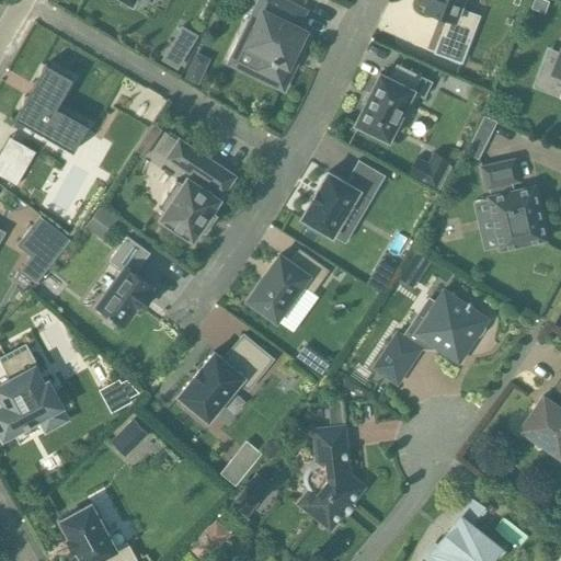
[(240,43),(230,63),(248,71),(283,89),(294,67),(288,65),(305,31),(297,26),(305,11),(281,0),(260,0),(256,9),(262,12),(247,44),(242,42),(241,41),(240,43)]
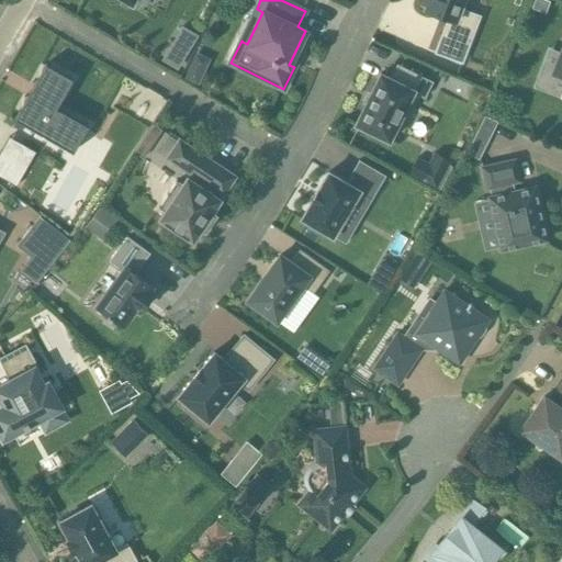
[(464,0),(424,0),(424,1),(428,3),(426,9),(450,18),(442,36),(470,46),(481,17),(461,9),(464,0)]
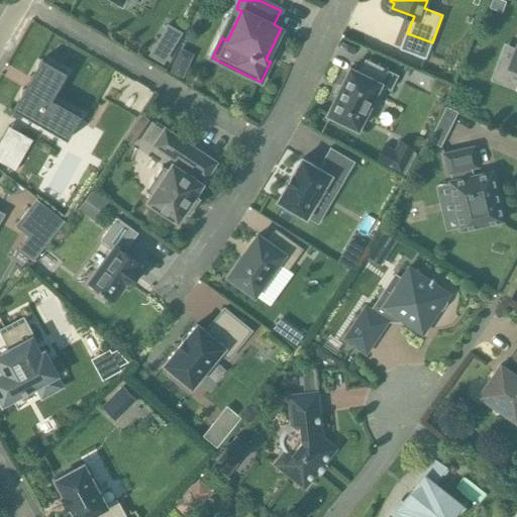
[(163,62),(170,49),(158,41),(150,55),(163,62)]
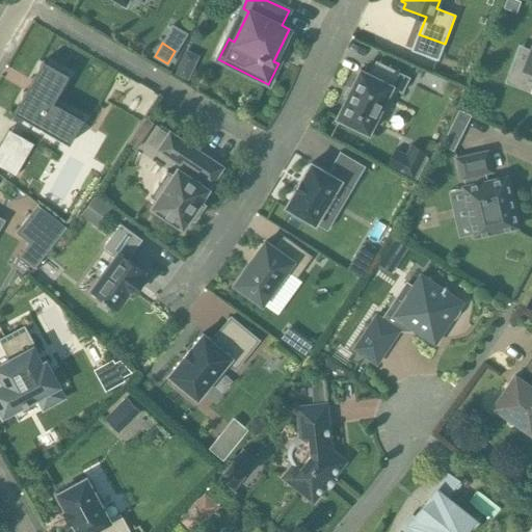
[(184,48),(175,73),(188,77),(197,53),(184,48)]
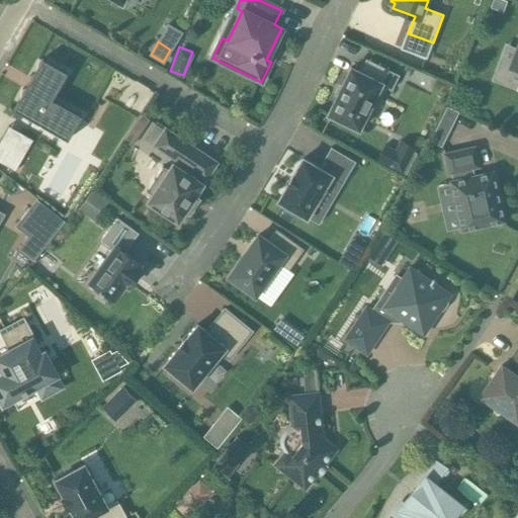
[(82,115),(53,98),(67,72),(42,58),(13,109),(68,140),(82,115)]
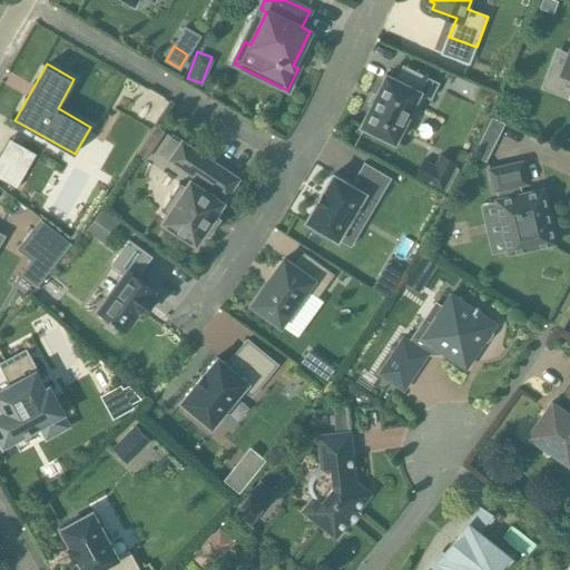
[(403,65),(396,79),(386,75),(377,94),(371,108),(363,127),(397,143),(420,92),(432,98),(440,81),(403,65)]
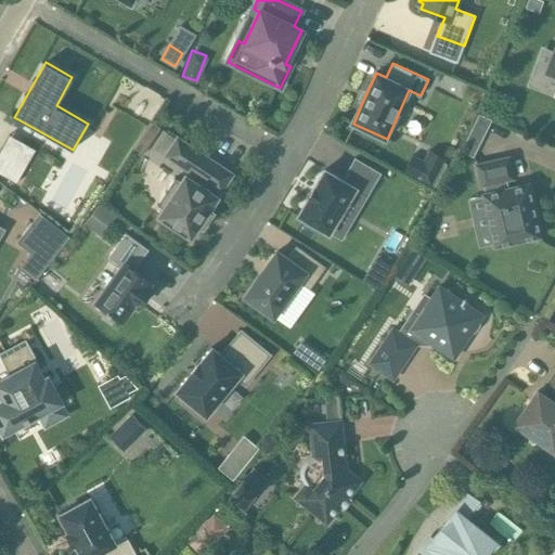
[(476,121),(466,142),(478,147),(488,128),(476,121)]
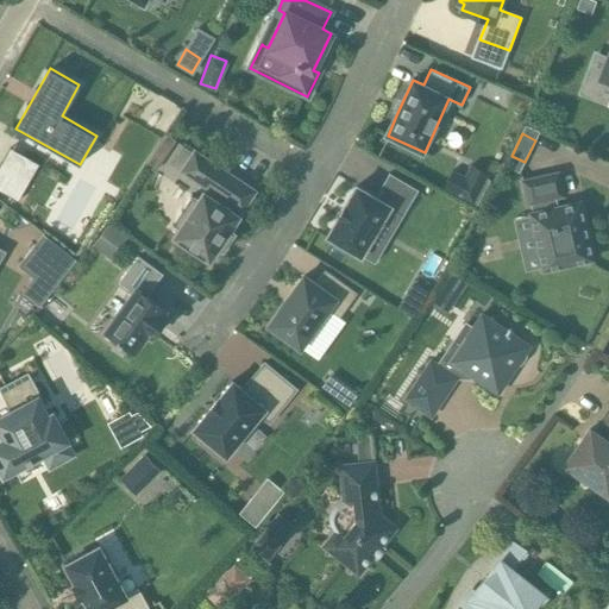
[(173,237),(209,262),(219,248),(223,250),(234,232),(230,230),(239,215),(238,215),(240,211),(243,212),(256,192),(194,150),(181,171),(207,188),(205,193),(203,192),(198,200),(192,195),(171,226),(177,230),(173,237)]
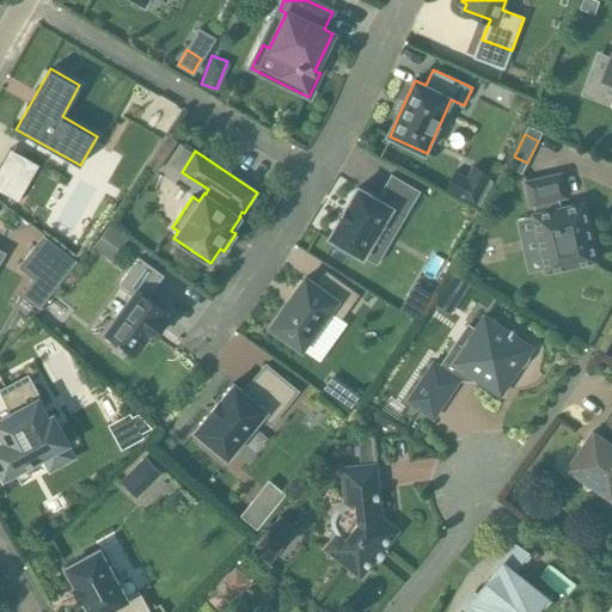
[(0,191),(18,202),(30,181),(1,165),(0,166),(0,191)]
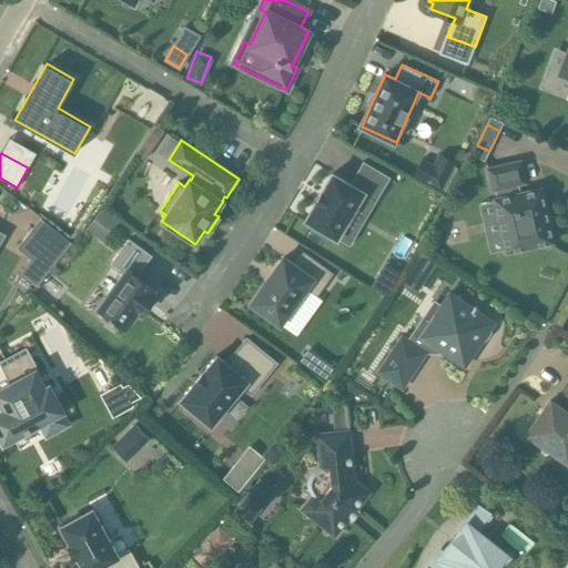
[(456,162),(439,153),(434,164),(423,159),(414,175),(442,190),(456,162)]
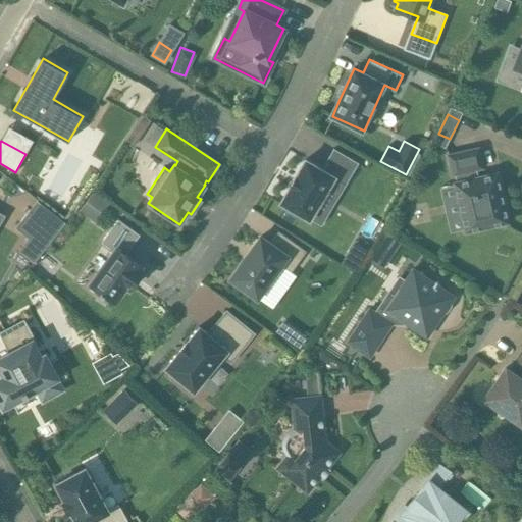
[(483,167),(478,148),(448,155),(453,174),(455,174),(457,181),(455,183),(465,232),(508,222),(504,205),(505,205),(502,191),(501,191),(497,173),(478,177),(476,169),(483,167)]
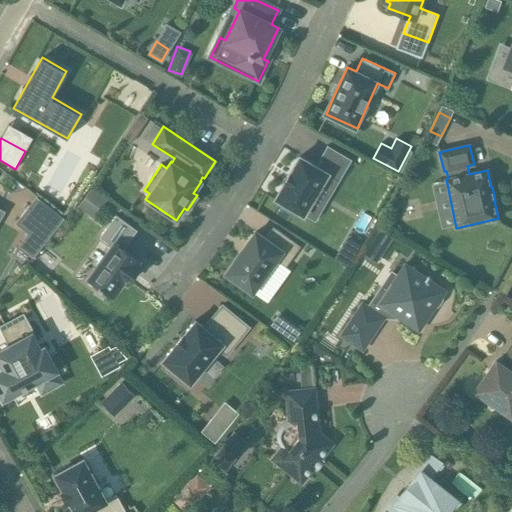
[(276,197),(275,199),(276,200),(277,199),(301,214),(303,215),(303,214),(304,213),(303,213),(326,174),(338,182),(351,160),(327,146),(319,159),(321,160),(317,167),(301,158),(299,156),(298,158),(299,159),(291,172),(290,172),(284,183),(276,197)]
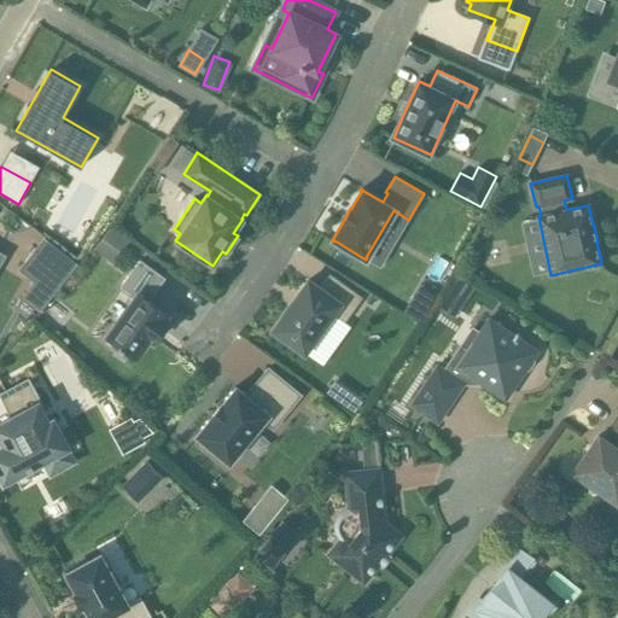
[(95,249),(115,264),(132,243),(111,228),(95,249)]
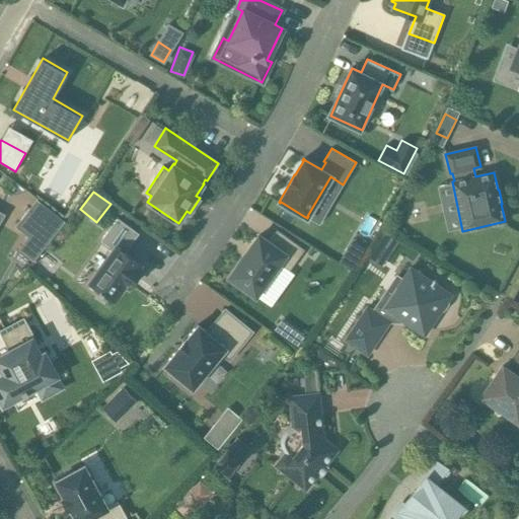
[(16,226),(29,236),(20,248),(33,260),(57,230),(29,209),(16,226)]
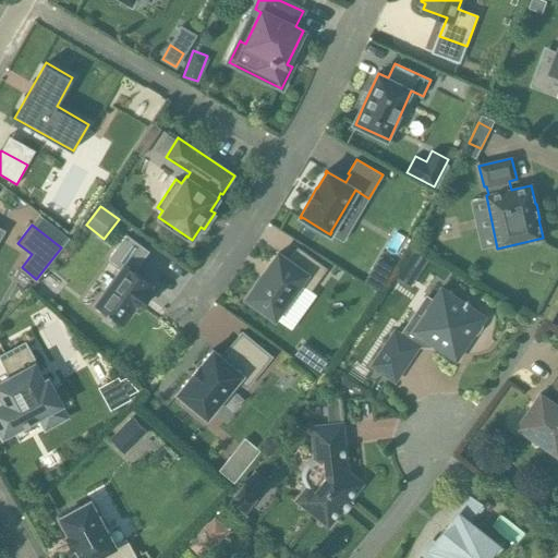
[(122,268),(96,303),(108,312),(107,313),(110,315),(111,314),(122,323),(134,306),(138,308),(153,290),(148,287),(150,283),(134,271),(149,251),(126,234),(109,258),(122,268)]
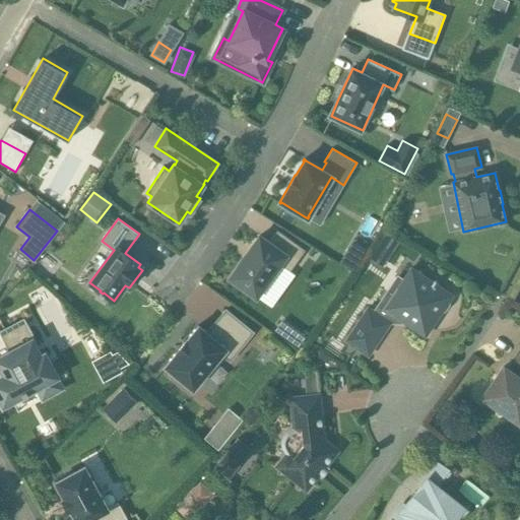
[(279,262),(290,270),(305,249),(276,230),(268,242),(259,236),(230,277),(257,296),(279,262)]
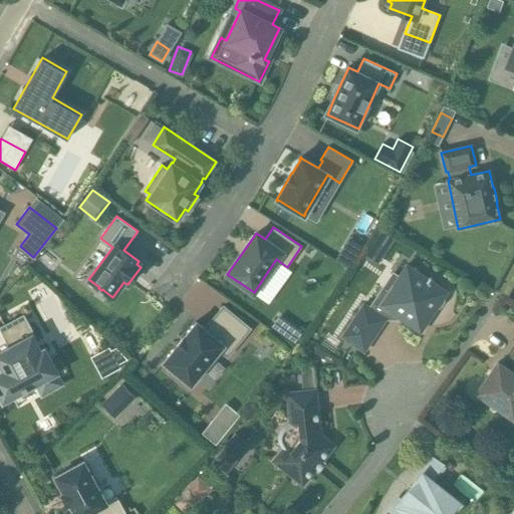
[(380,230),(362,257),(375,265),(395,238),(380,230)]
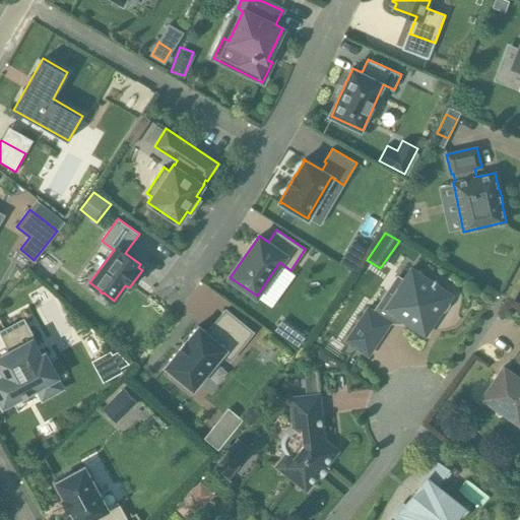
[(0,257),(0,283),(5,288),(18,274),(13,269),(20,261),(8,249),(0,257)]
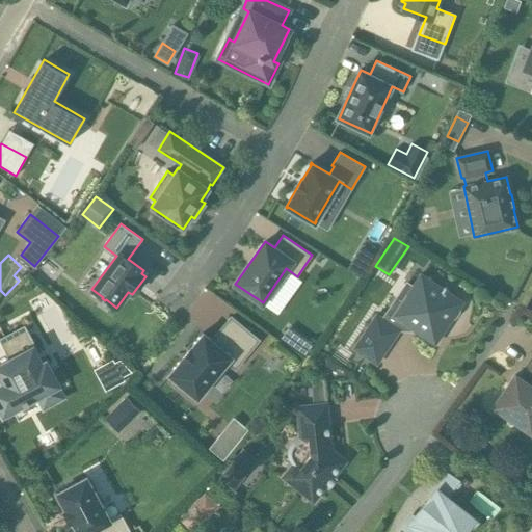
[(362,338),(354,348),(377,364),(384,352),(399,329),(403,322),(434,343),(450,321),(453,319),(456,317),(459,313),(460,309),(460,304),(462,302),(421,274),(413,287),(411,288),(415,290),(406,302),(399,297),(396,300),(394,302),(392,306),(391,309),(389,313),(392,315),(387,321),(376,315),(362,338)]
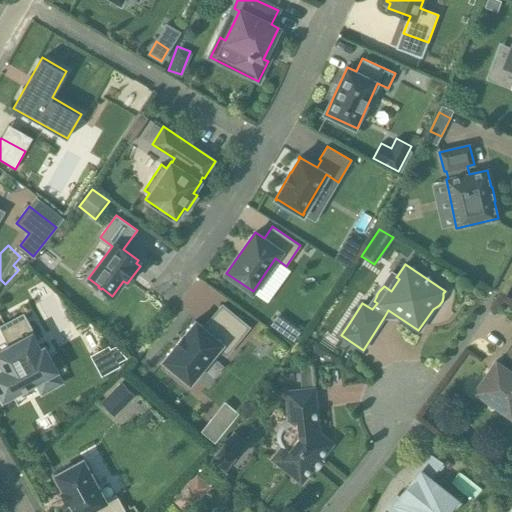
[(163,359),(162,360),(164,362),(164,361),(188,382),(190,384),(191,382),(218,349),(226,355),(249,328),(222,305),(204,327),(197,322),(197,321),(195,320),(194,322),(184,334),(183,334),(174,346),(163,359)]
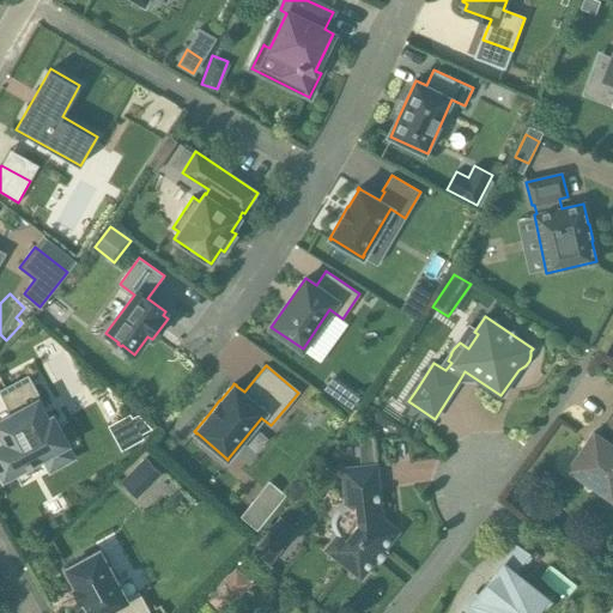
[(43,402),(40,395),(29,375),(0,389),(0,395),(10,412),(11,416),(0,422),(0,431),(6,443),(0,445),(0,468),(4,477),(26,465),(28,466),(34,463),(32,461),(43,455),(50,469),(73,457),(65,443),(66,442),(52,418),(48,420),(38,405),(43,402)]
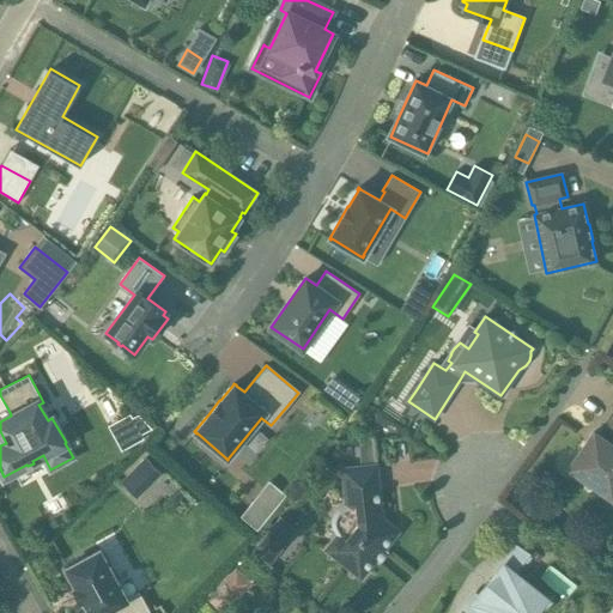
[(594,432),(569,468),(596,487),(599,495),(605,493),(612,498),(612,497),(612,417),(607,426),(612,430),(612,437),(610,443),(594,432)]
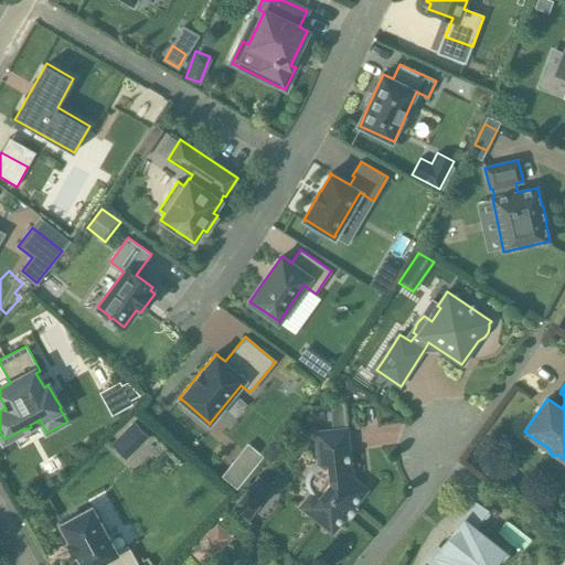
[(135,424),(113,445),(126,457),(147,436),(135,424)]
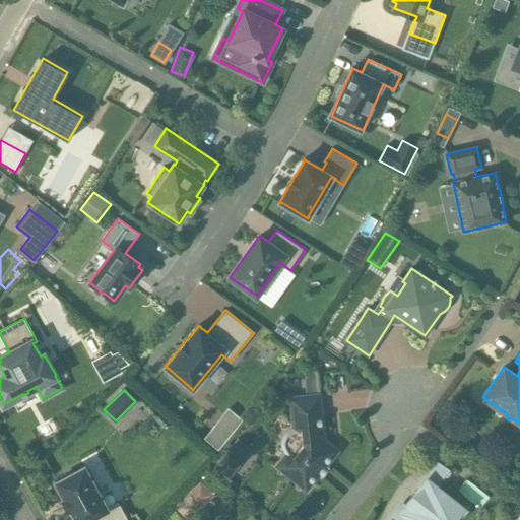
[(372,405),(370,390),(339,393),(340,408),(372,405)]
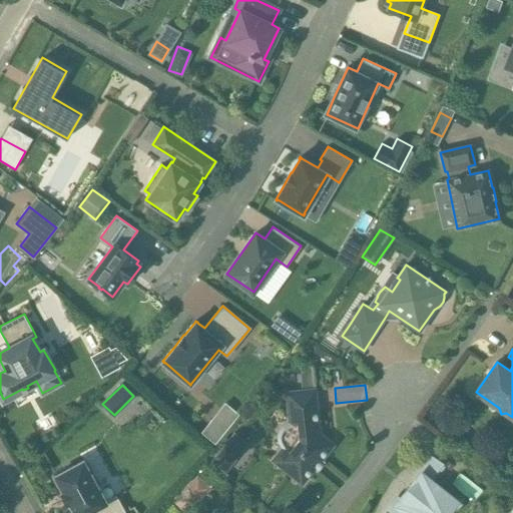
[(319,434),(314,390),(288,393),(291,424),(289,424),(287,425),(285,426),(283,428),(282,430),(281,432),(280,434),(280,436),(280,439),(280,441),(281,443),(283,445),(285,447),(274,459),(302,482),(332,445),(319,434)]
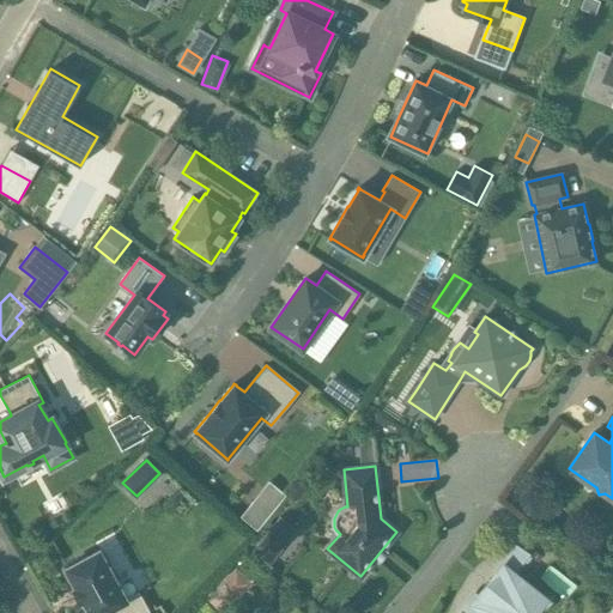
[(180,511),(189,499),(177,489),(168,501),(180,511)]
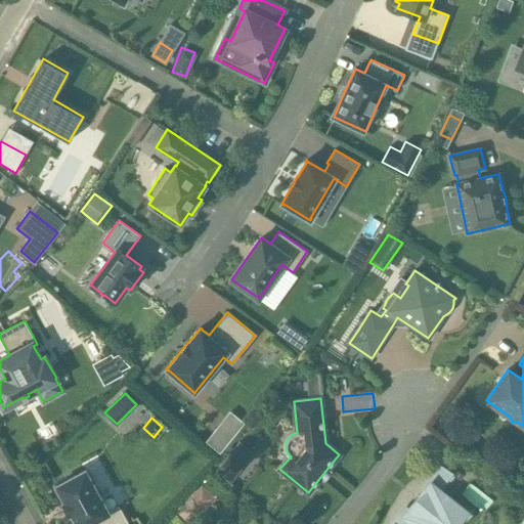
[(450,476),(440,467),(428,481),(431,483),(405,515),(402,514),(394,523),(411,523),(413,522),(416,523),(452,523),(464,511),(439,490),(450,476)]
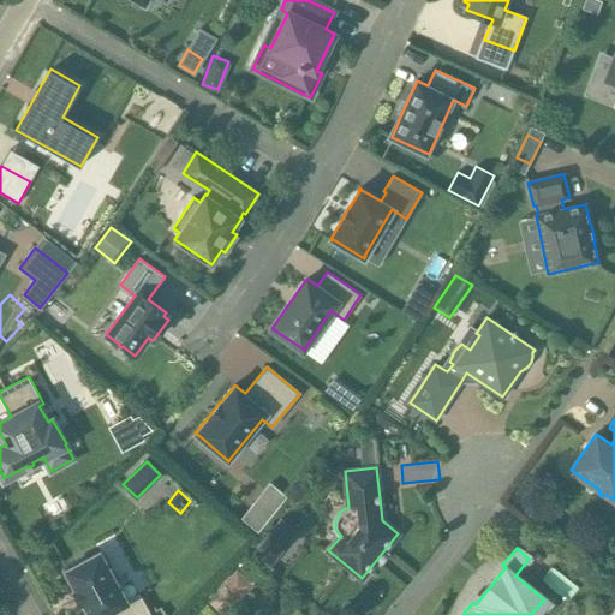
[(76,589),(73,591),(81,604),(84,603),(90,614),(106,614),(108,614),(149,614),(150,614),(139,593),(126,601),(100,551),(66,571),(76,589)]
